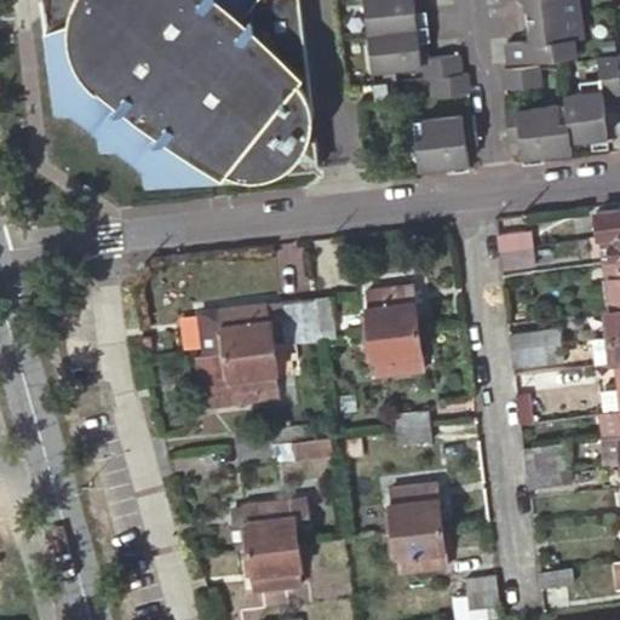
[(50,0),(62,39),(56,45),(67,130),(81,128),(105,149),(108,165),(124,162),(130,167),(148,184),(149,199),(267,184),(276,182),(282,179),(287,177),(292,176),(294,173),(294,181),(325,177),(304,0),(50,0)]
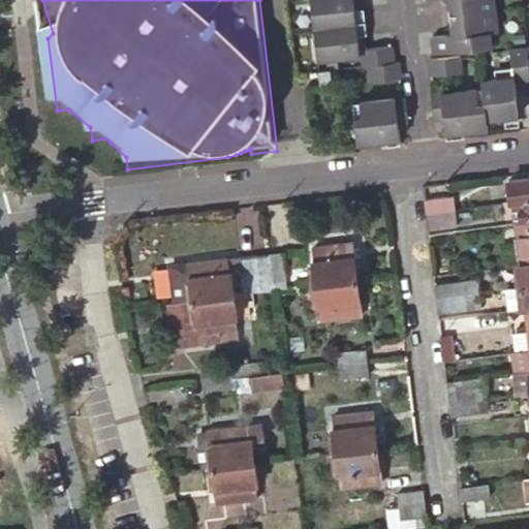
[(327,0),(307,2),(313,56),(354,52),(356,68),(366,67),(393,64),(391,47),(364,50),(363,34),(360,11),(359,0),(327,0)]
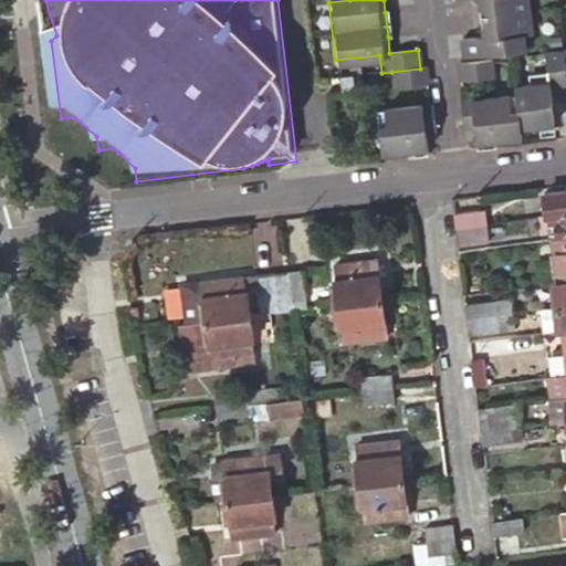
[(461,40),(463,59),(525,51),(523,37),(533,35),(527,0),(477,0),(479,9),(489,17),(480,28),(481,38),(461,40)]
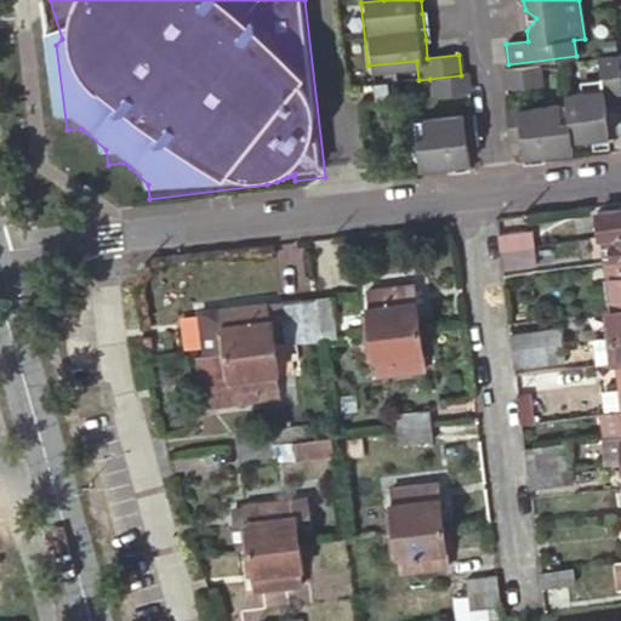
[(536,18),(525,10),(527,30),(536,18)]
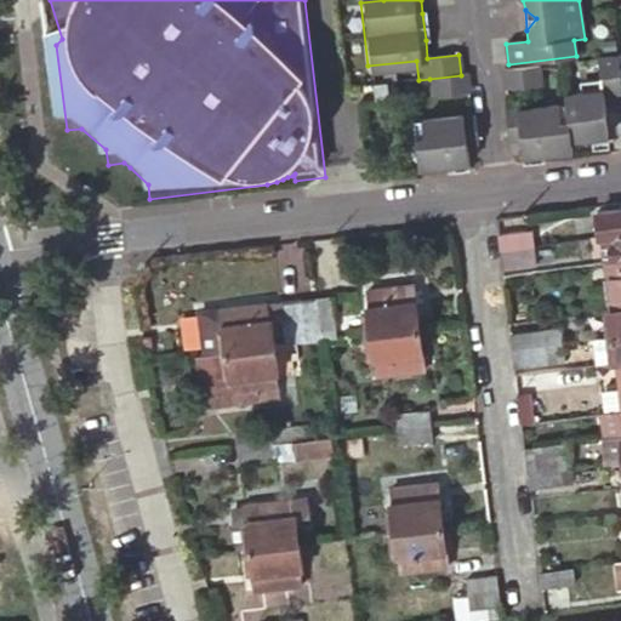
[(592,138),(608,136),(603,93),(620,91),(617,57),(597,60),(598,78),(600,78),(602,91),(565,96),(567,104),(508,110),(505,110),(508,135),(519,132),(522,158),(543,155),(571,152),(570,141),(592,138)]
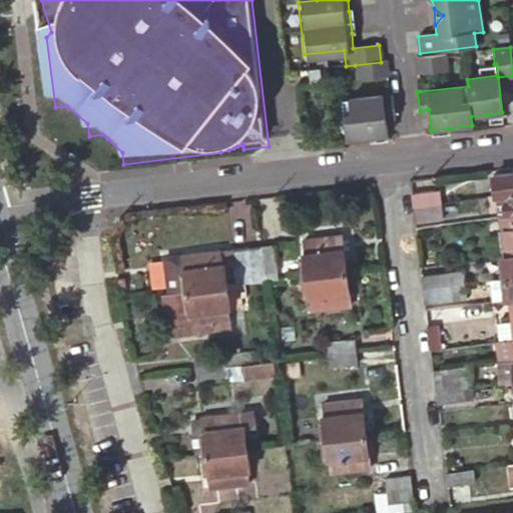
[(445,55),(421,57),(416,58),(418,75),(447,72),(445,55)]
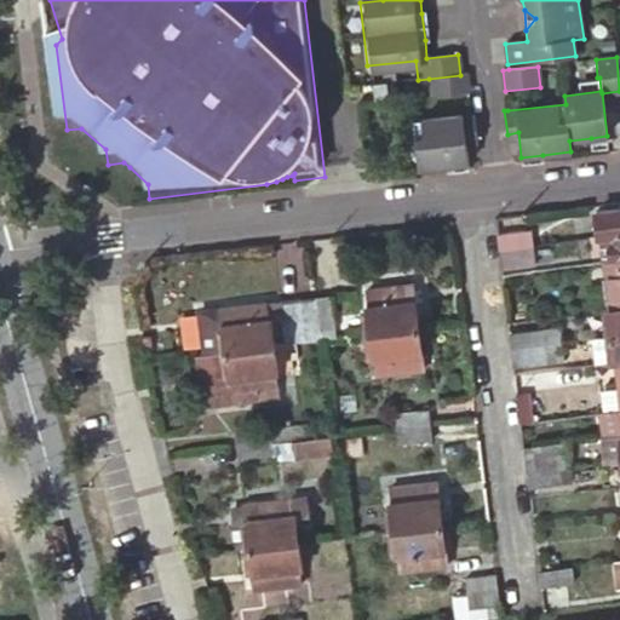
[(466,74),(460,75),(429,79),(431,98),(469,95),(466,74)]
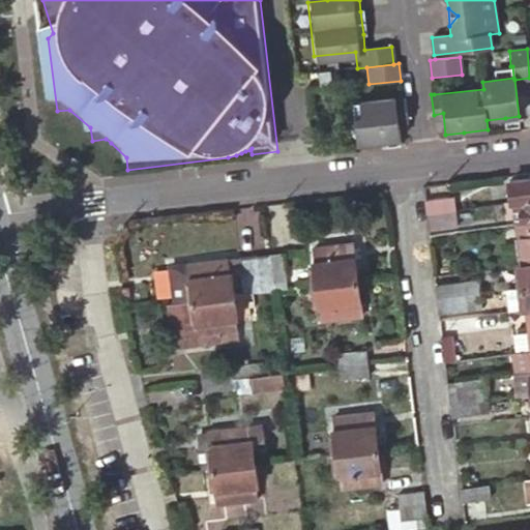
[(327,71),(317,72),(319,88),(328,87),(327,71)]
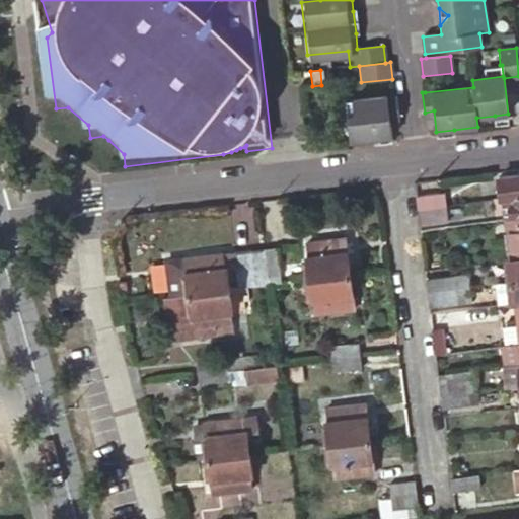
[(392,136),(391,124),(389,118),(399,116),(397,95),(394,95),(352,101),(353,116),(346,117),(349,142),(374,138),(392,136)]
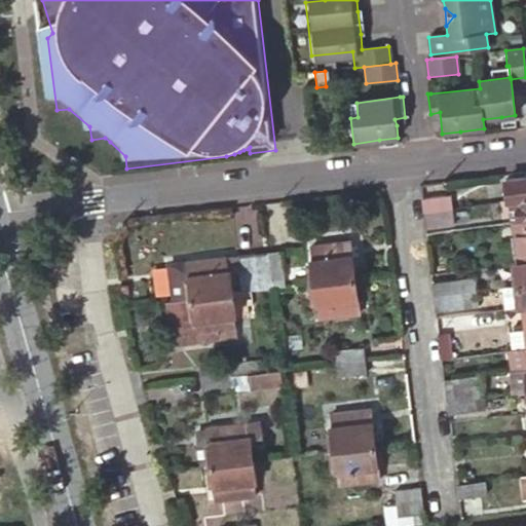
[(515,115),(501,117),(502,126),(516,125),(515,115)]
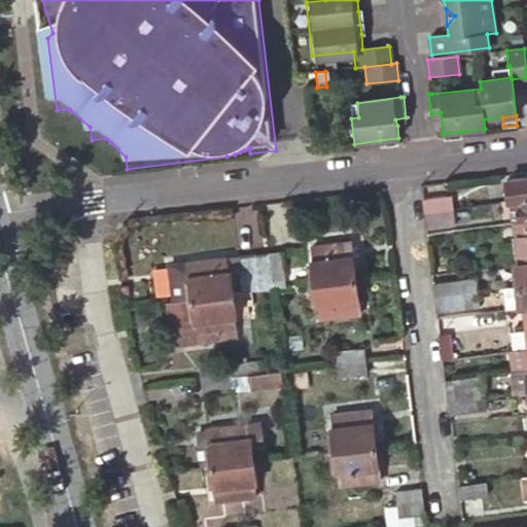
[(399,144),(398,138),(380,140),(382,146),(399,144)]
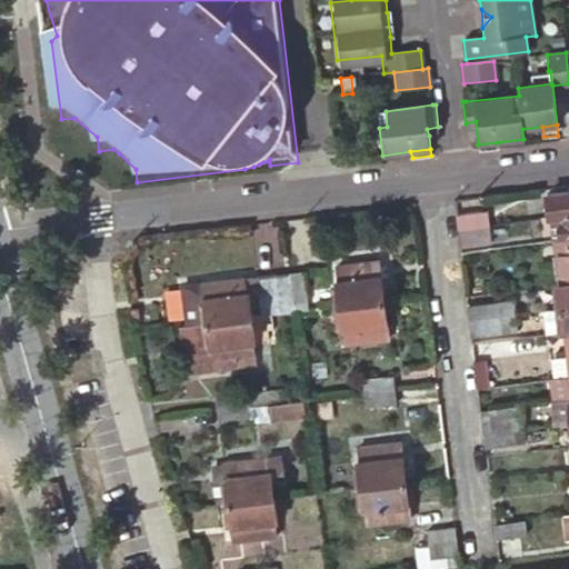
[(551,218),(555,218),(568,216),(568,191),(549,195),(551,218)]
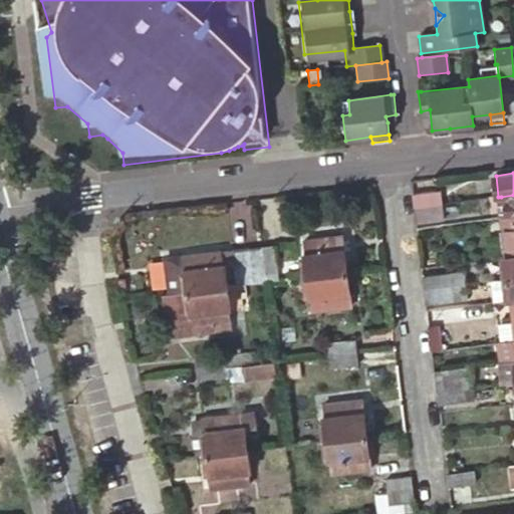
[(416,207),(443,204),(441,192),(415,196),(416,207)]
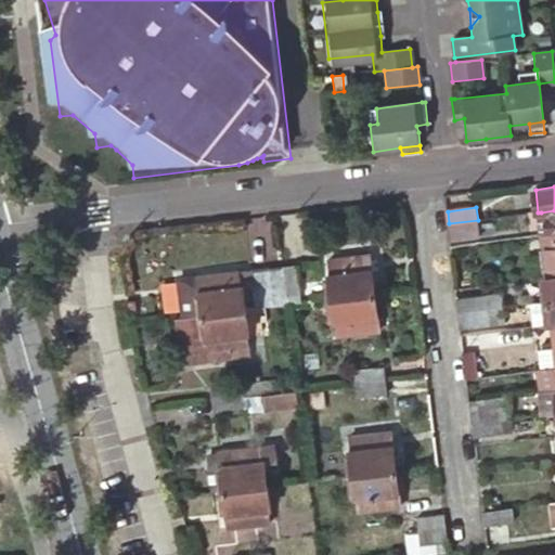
[(554,210),(541,213),(543,235),(554,234),(554,210)]
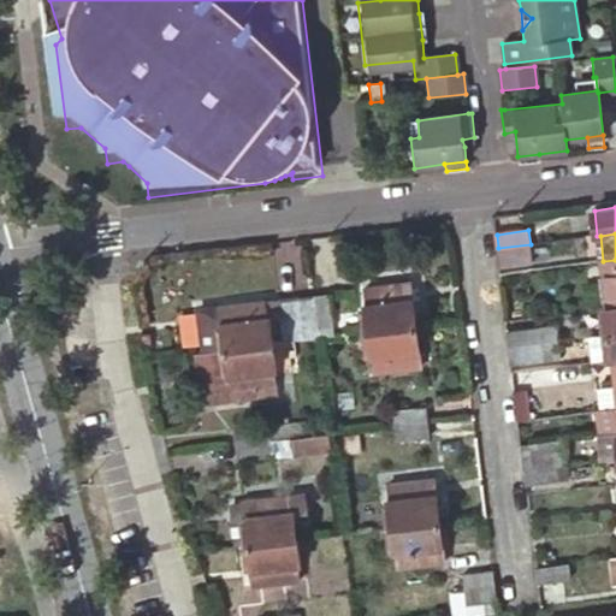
[(498,248),(501,267),(533,265),(531,244),(498,248)]
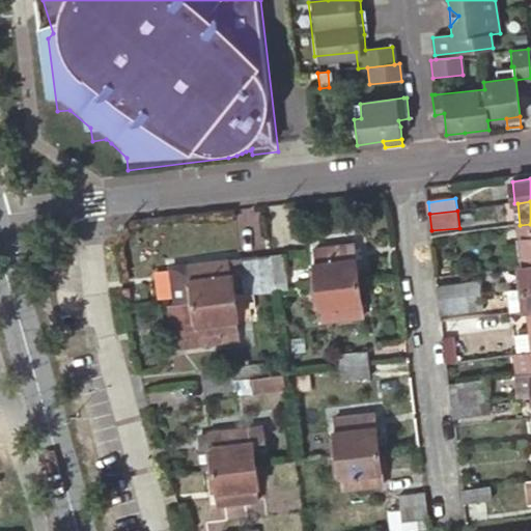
[(530,224),(520,225),(525,268),(530,267),(530,224)]
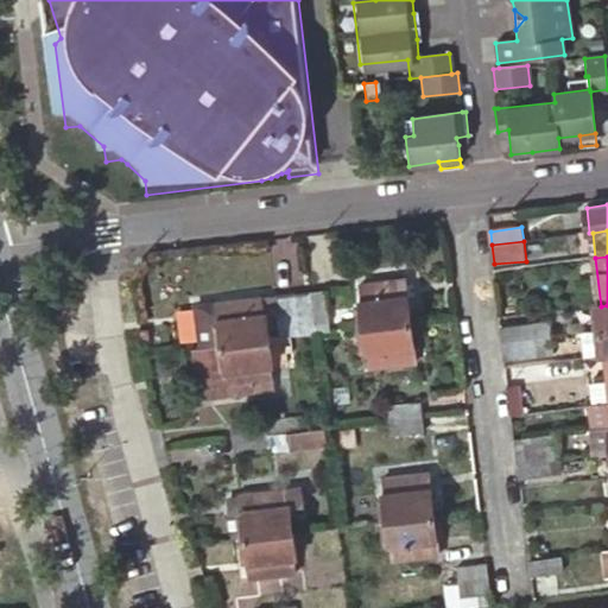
[(361,302),(363,327),(411,321),(406,280),(361,286),(363,302),(361,302)]
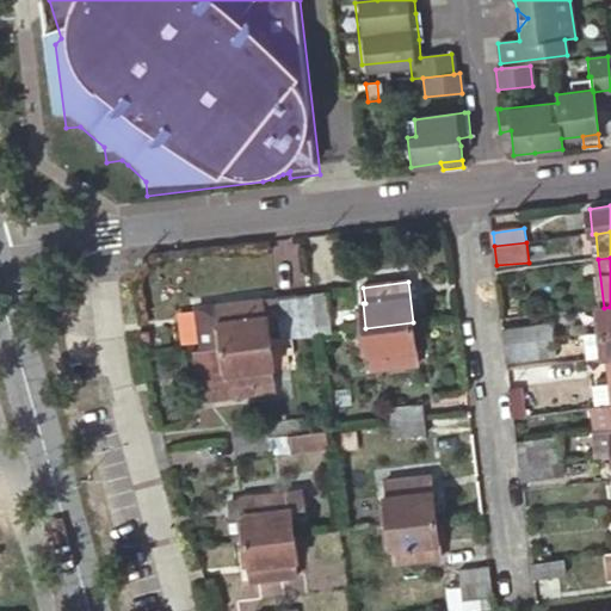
[(318,326),(331,325),(327,296),(314,298),(318,326)]
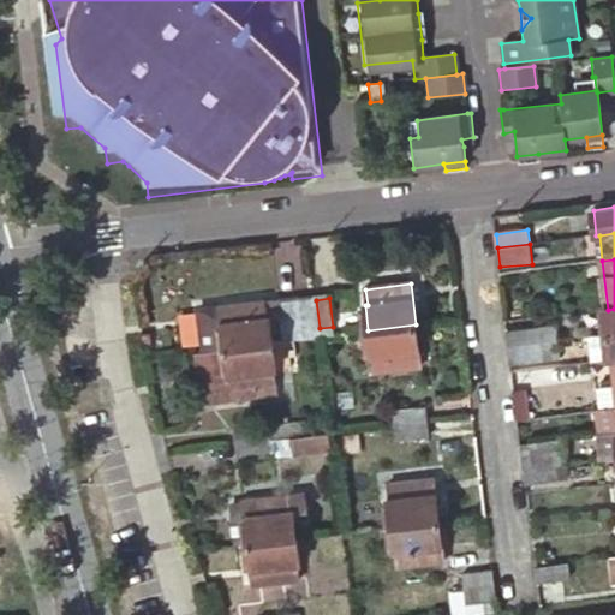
[(316,300),(173,317),(178,362),(191,359),(267,350),(273,348),(269,323),(281,322),(282,333),(320,328),(316,300)]
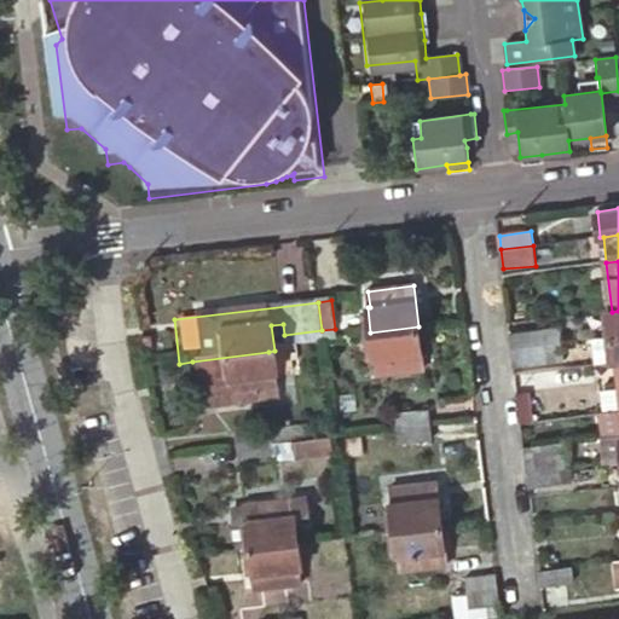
[(370,333),(372,359),(376,359),(377,376),(423,371),(418,327),(370,333)]
